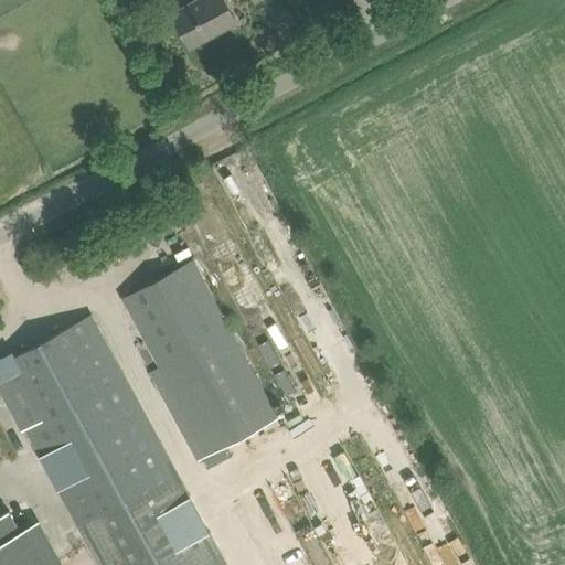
[(157,1),(156,0),(128,0),(136,13),(157,1)]
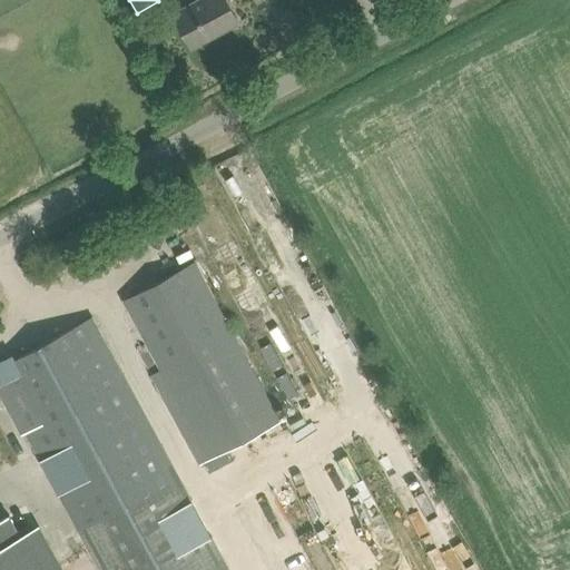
[(197,0),(174,12),(182,27),(192,47),(238,21),(227,0),(197,0)]
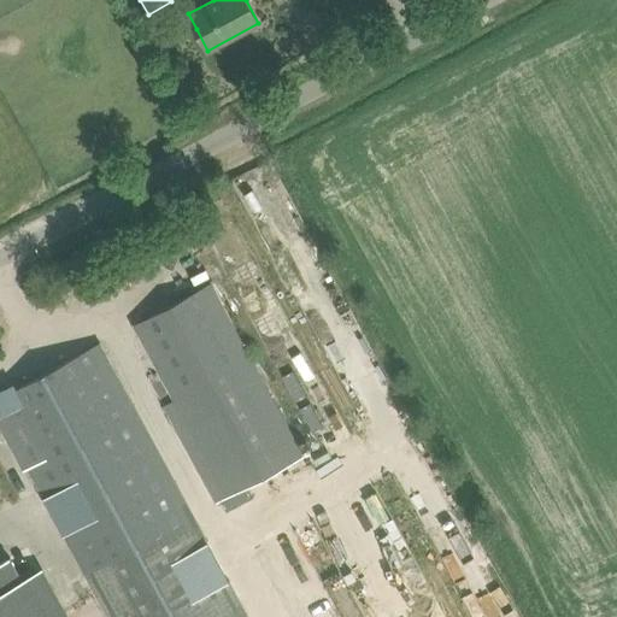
[(293,12),(283,17),(287,25),(297,21),(293,12)]
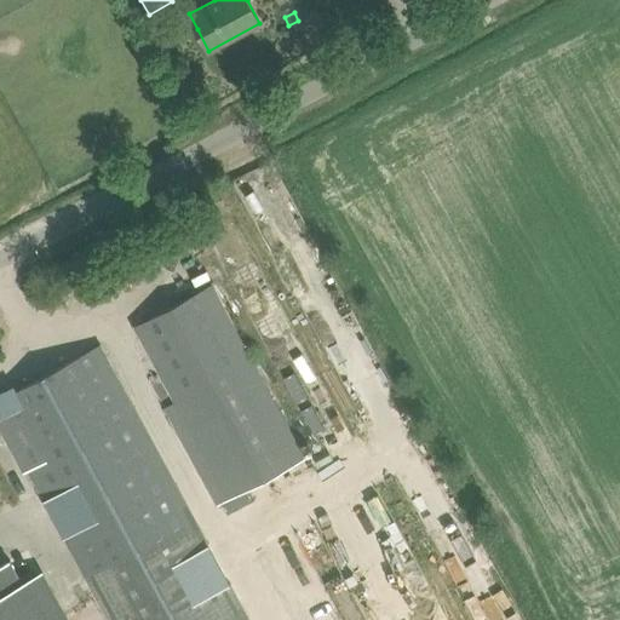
[(135,327),(145,348),(174,402),(164,408),(216,507),(304,460),(223,306),(211,285),(135,327)]
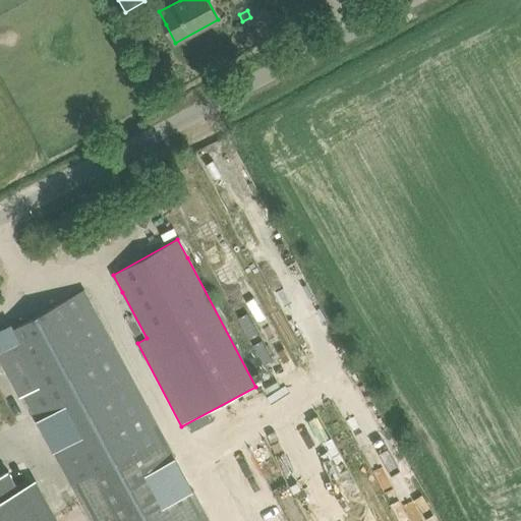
[(22,395),(71,484),(163,436),(84,290),(13,328),(11,324),(0,330),(0,358),(4,366),(0,368),(0,381),(1,383),(9,379),(19,397),(22,395)]
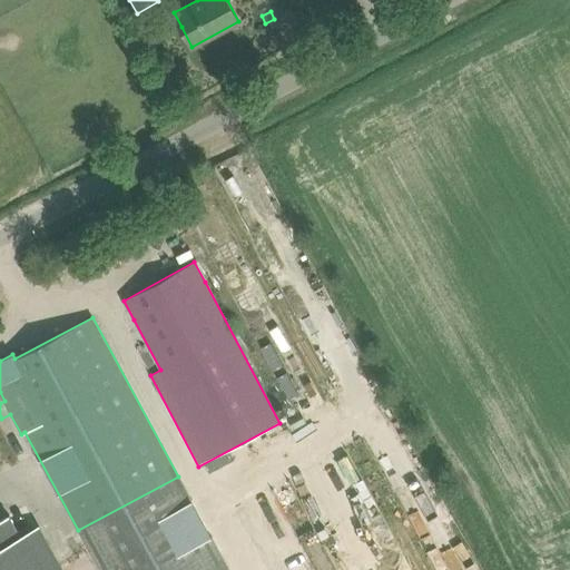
[(78,530),(99,569),(209,569),(225,562),(178,477),(78,530)]
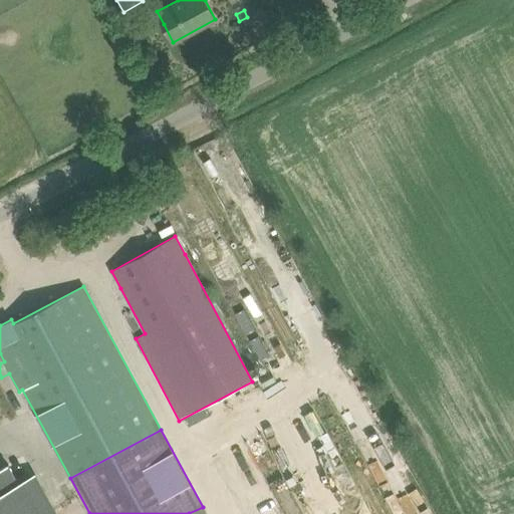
[(53,513),(32,475),(18,483),(8,465),(0,469),(0,513),(53,513)]
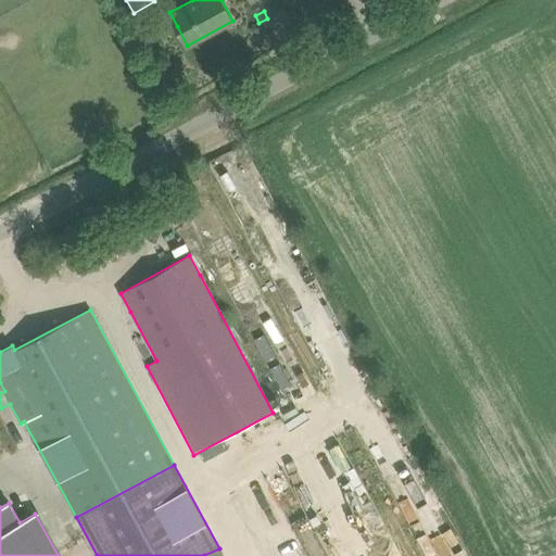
All buildings are outlined.
